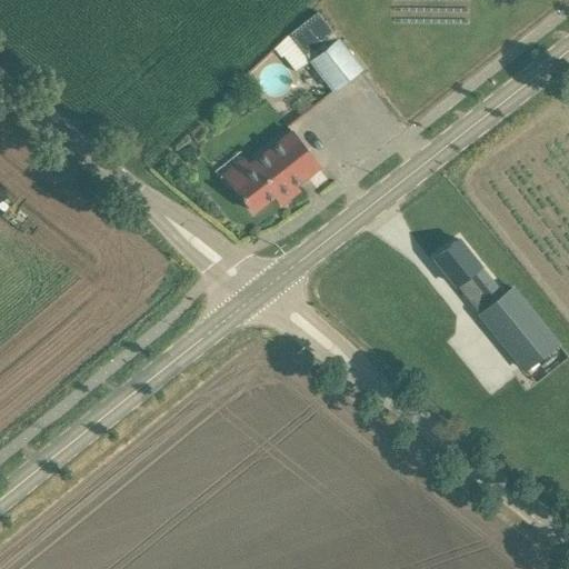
[(290,33),(335,90),(362,68),(318,11),(290,33)]
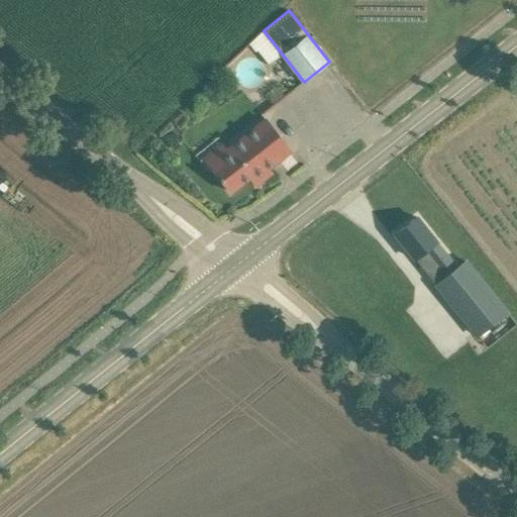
[(230,153),(212,168),(230,192),(252,175),(254,178),(290,150),(266,119),(227,149),(230,153)]
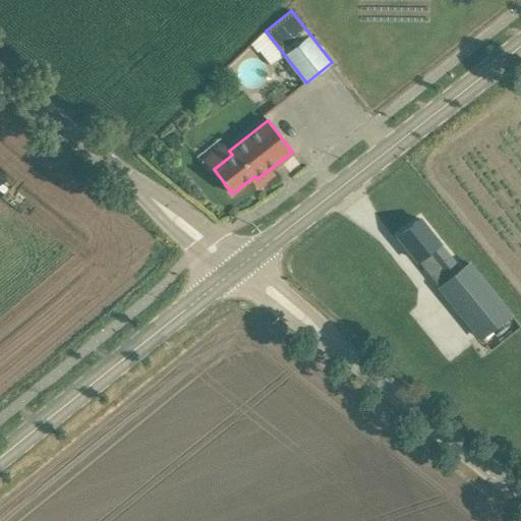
[(419,218),(398,236),(418,261),(439,286),(460,269),(440,243),(419,218)]
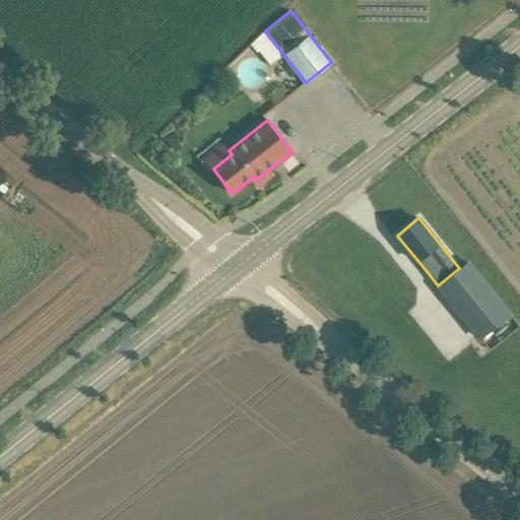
[(438,285),(436,287),(479,340),(513,313),(469,260),(459,268),(438,285)]
